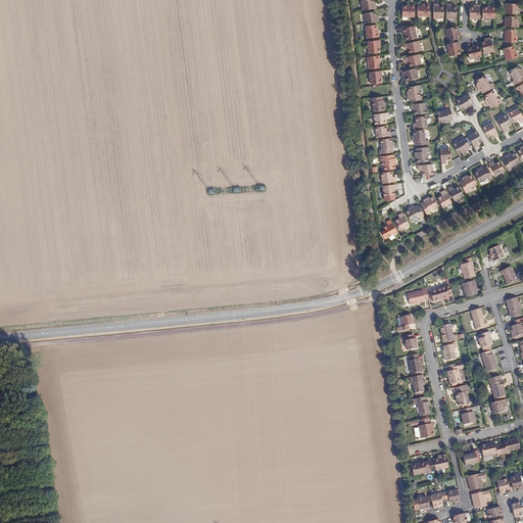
[(364,0),(361,0),(363,10),(371,9),(375,9),(374,3),(373,3),(372,0),(364,0)]
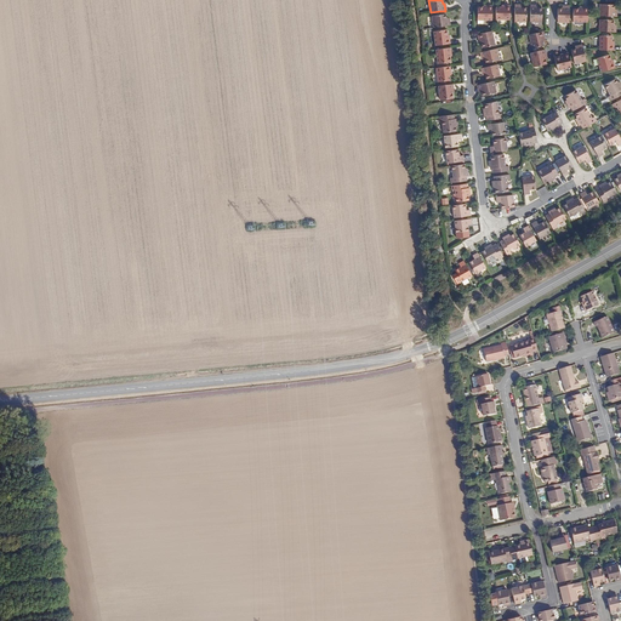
[(614,17),(614,9),(613,9),(613,4),(600,4),(600,16),(614,17)]
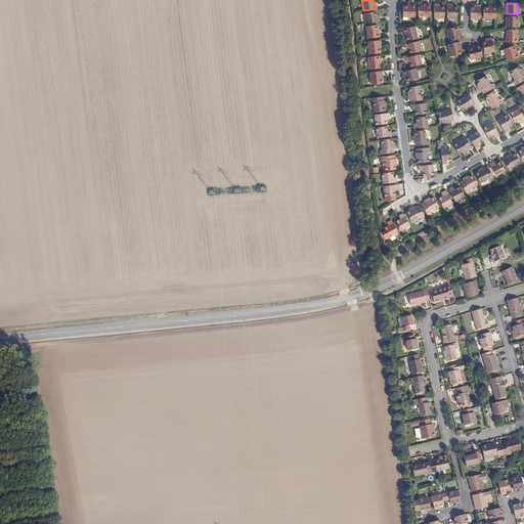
[(408,6),(403,6),(402,16),(403,16),(407,16),(415,16),(416,5),(411,5),(411,6),(408,6)]
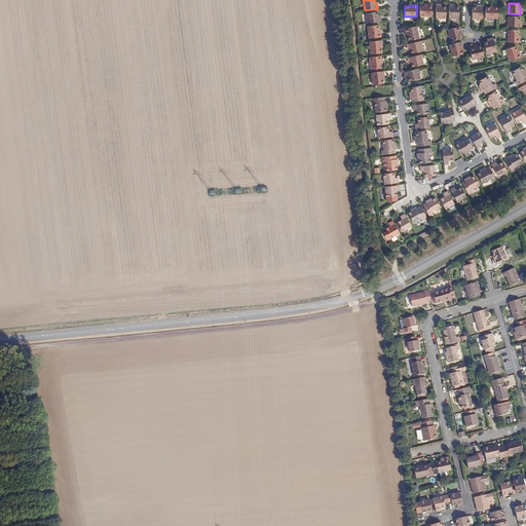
[(431,17),(433,5),(428,5),(428,6),(424,6),(420,6),(420,17),(431,17)]
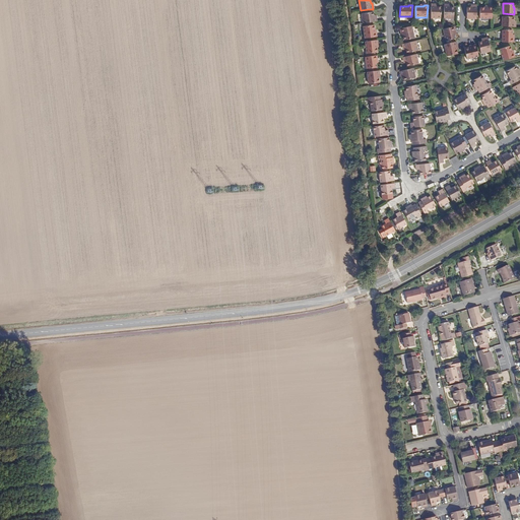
[(437,5),(431,5),(431,18),(441,18),(441,6),(437,6),(437,5)]
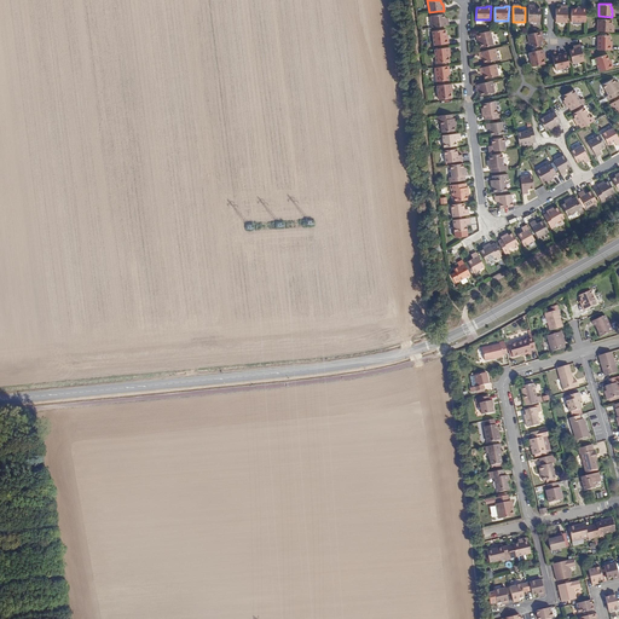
[(528,6),(528,21),(541,22),(541,9),(536,9),(536,6),(528,6)]
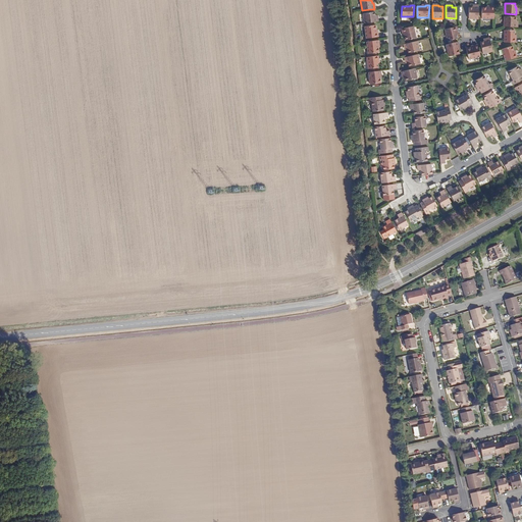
[(478,18),(478,6),(472,6),(472,7),(469,7),(468,18),(478,18)]
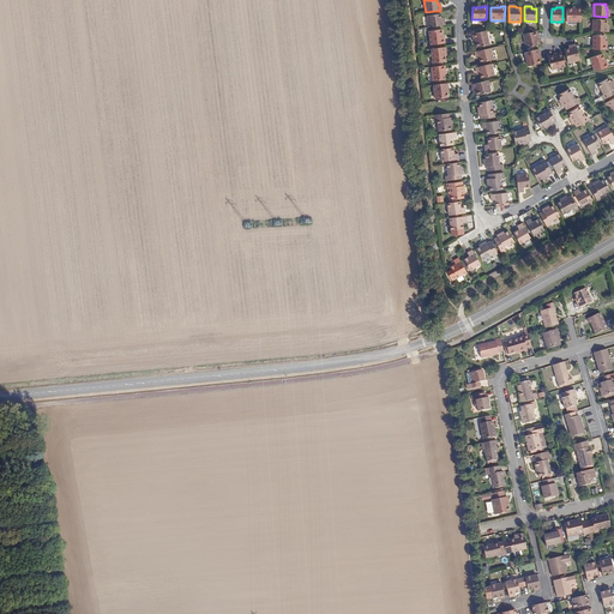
[(581,22),(582,7),(577,7),(577,8),(572,8),(567,8),(566,20),(581,22)]
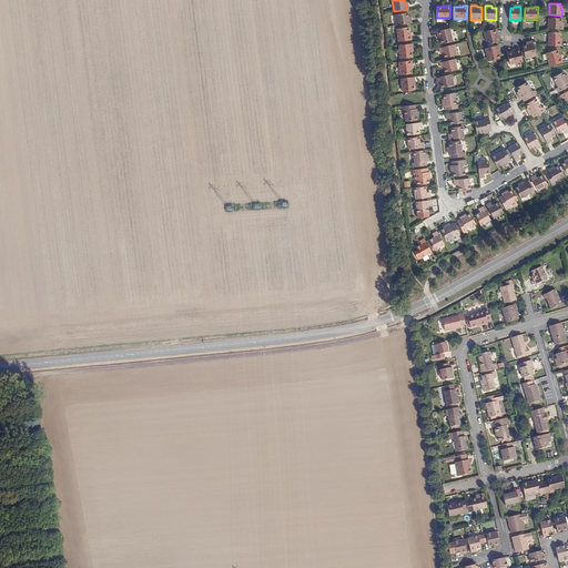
[(395,14),(396,26),(407,23),(411,23),(409,17),(408,17),(407,13),(403,13),(395,14)]
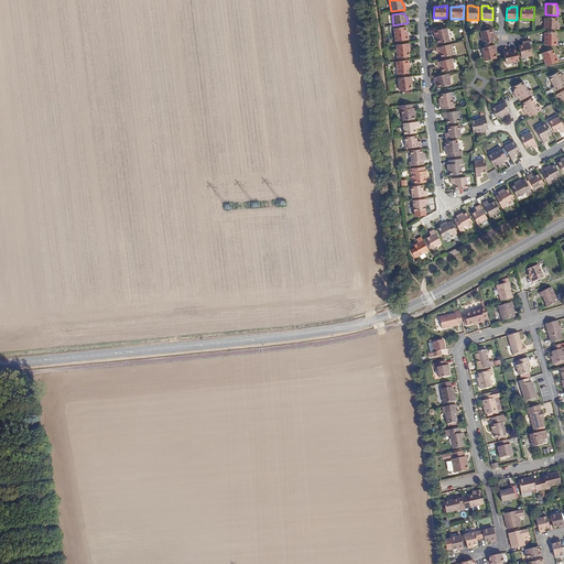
[(556,29),(557,22),(555,22),(556,19),(545,18),(544,29),(556,29)]
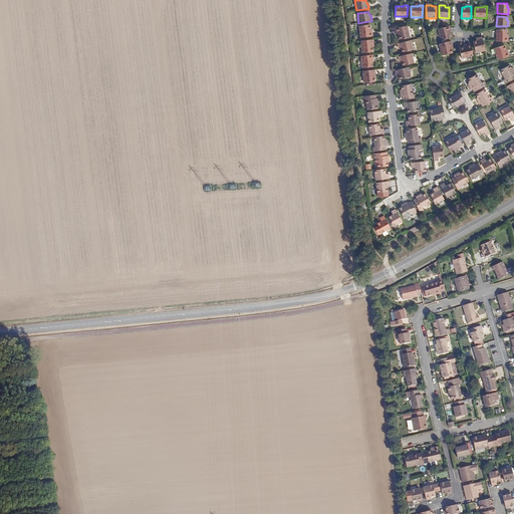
[(369,24),(368,25),(359,26),(360,38),(368,37),(372,36),(371,32),(370,32),(370,29),(369,24)]
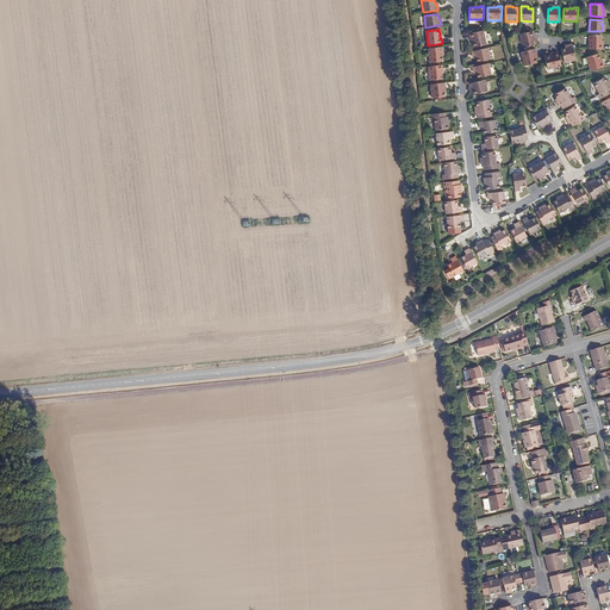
[(486,44),(483,31),(470,33),(471,38),(472,38),(473,42),(474,47),(475,47),(486,44)]
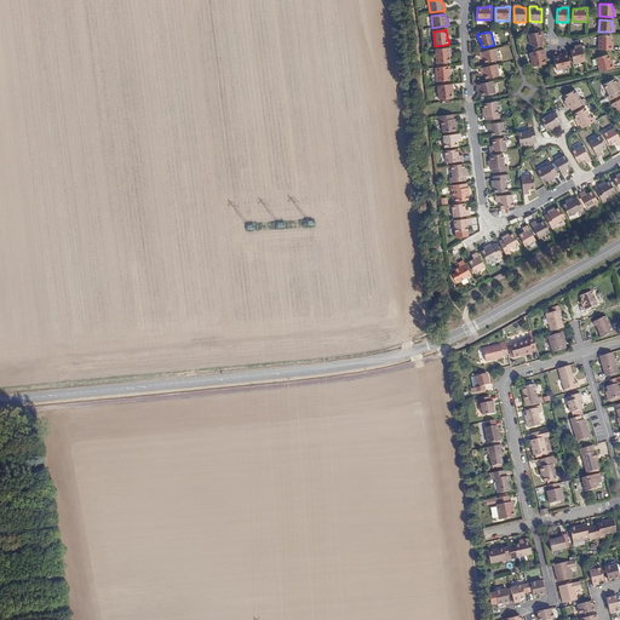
[(541,32),(528,35),(530,49),(543,46),(541,41),(541,36),(543,36),(541,32)]
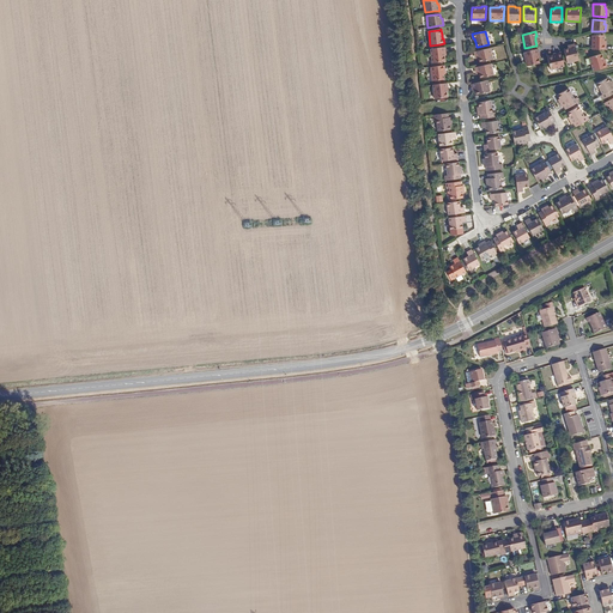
[(592,49),(606,49),(606,46),(604,46),(604,41),(604,36),(593,36),(592,49)]
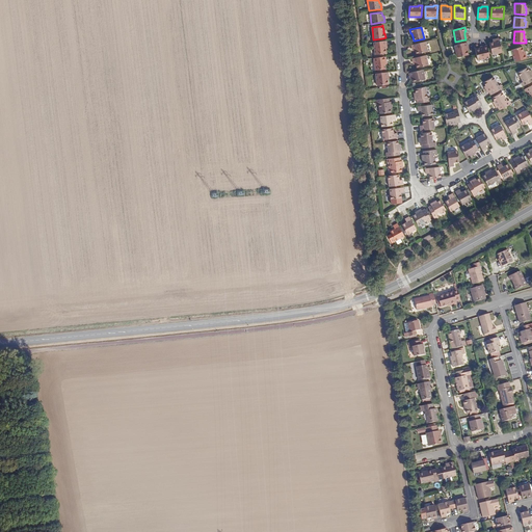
[(502,52),(499,40),(494,41),(494,42),(489,43),(493,54),(502,52)]
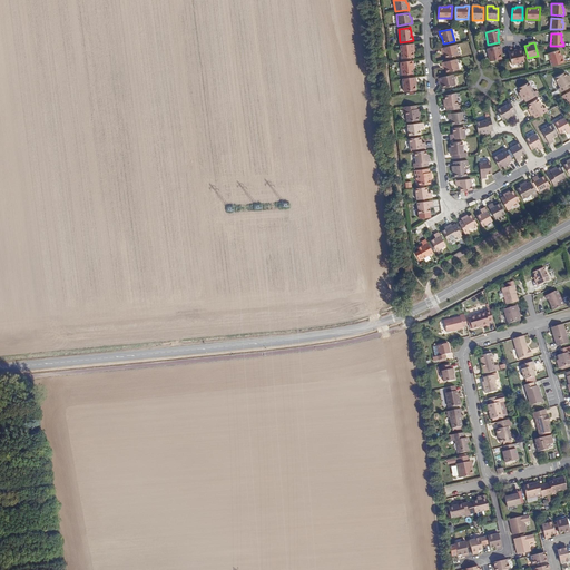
[(410,45),(401,46),(402,58),(409,58),(414,57),(413,52),(413,48),(414,48),(413,43),(410,45)]
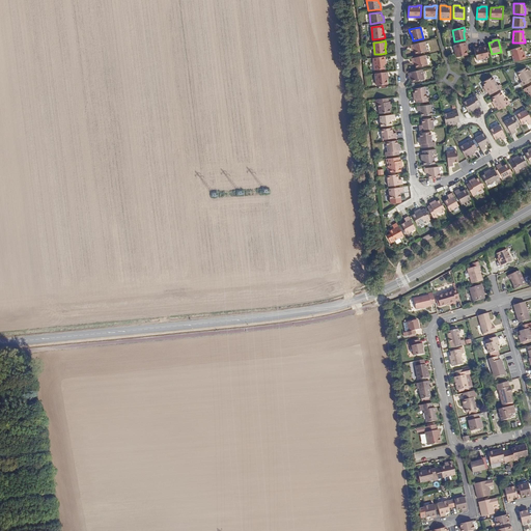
[(427,52),(425,42),(413,45),(414,51),(415,51),(416,54),(427,52)]
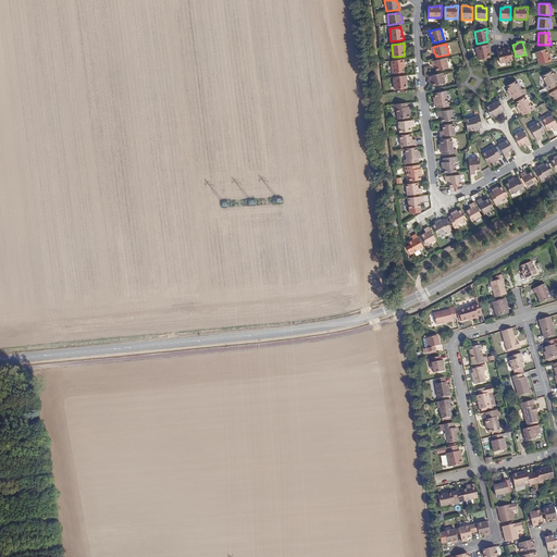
[(489,45),(477,47),(480,60),(490,58),(489,52),(489,49),(490,48),(489,45)]
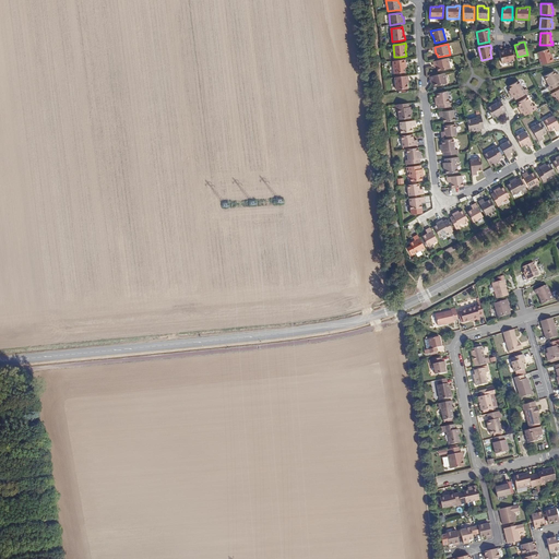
[(502,63),(514,60),(511,48),(508,48),(508,50),(504,51),(499,52),(502,63)]
